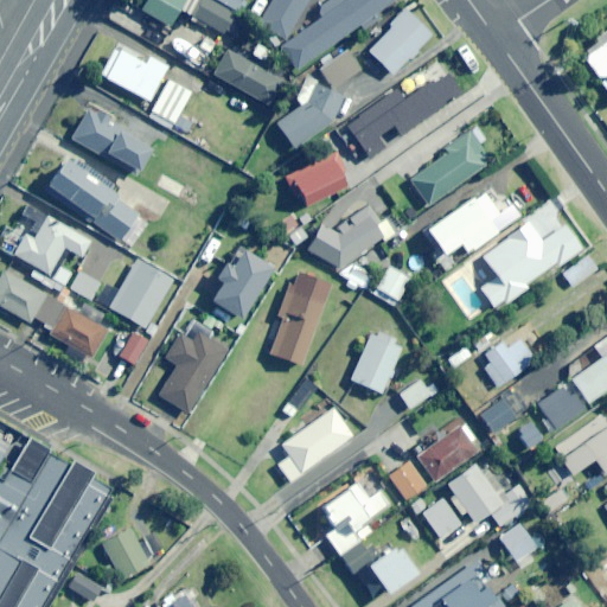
[(144,0),(139,8),(168,25),(178,8),(183,0),(144,0)]
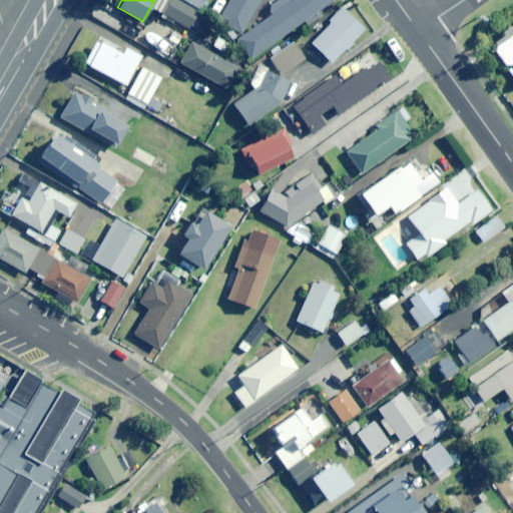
[(154,0),(150,7),(161,13),(160,16),(172,23),(174,20),(188,28),(190,24),(199,29),(207,16),(198,11),(179,0),(154,0)]
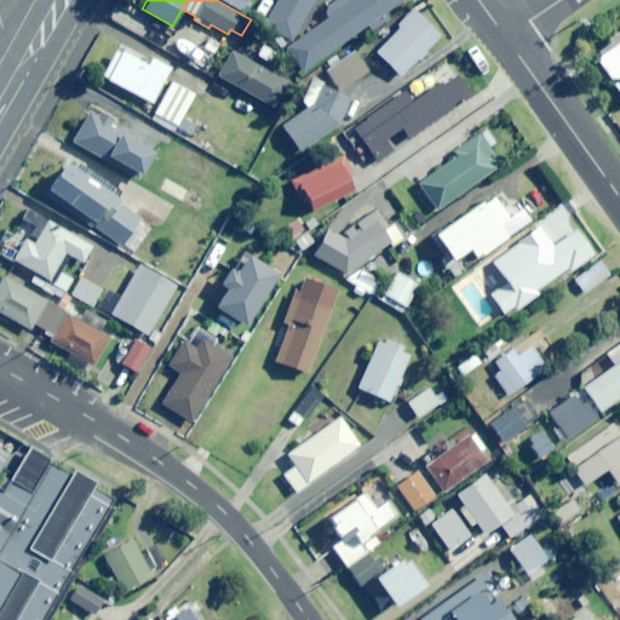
[(217,0),(240,13),(245,4),(248,6),(252,1),(250,0),(217,0)]
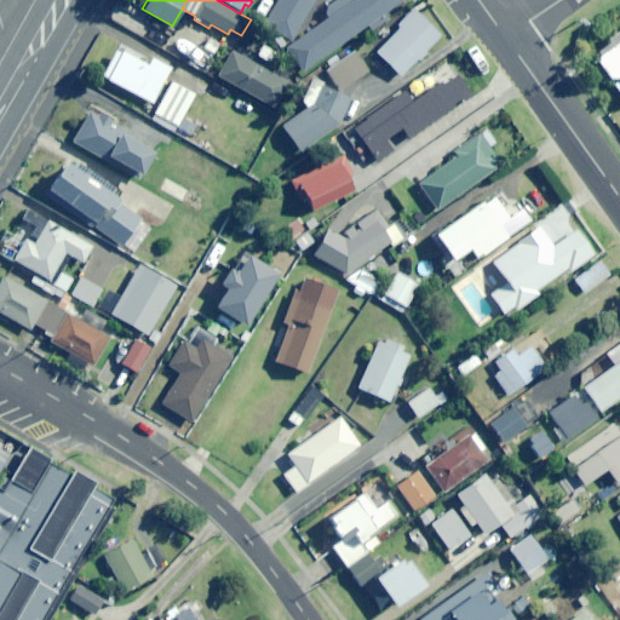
[(276,0),(264,24),(292,40),(313,0),(276,0)]
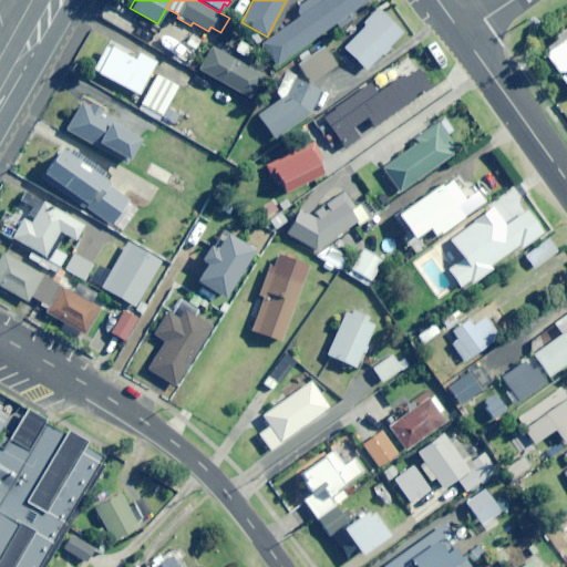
[(366,0),(305,0),(298,4),(297,11),(299,14),(260,42),(276,64),(336,22),(339,27),(356,16),(351,11),(366,0)]
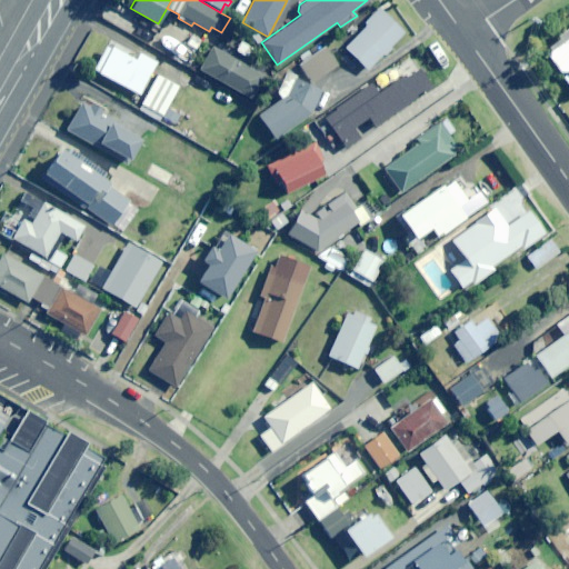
[(369,70),(405,33),(379,8),(366,21),(369,25),(346,47),(369,70)]
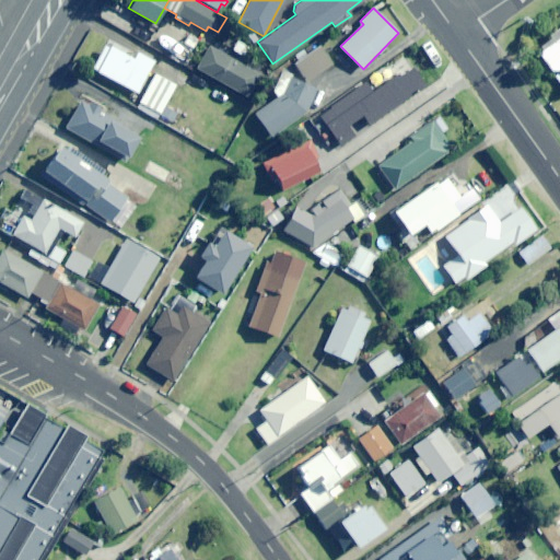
[(253,43),(257,39),(252,31),(247,34),(253,43)]
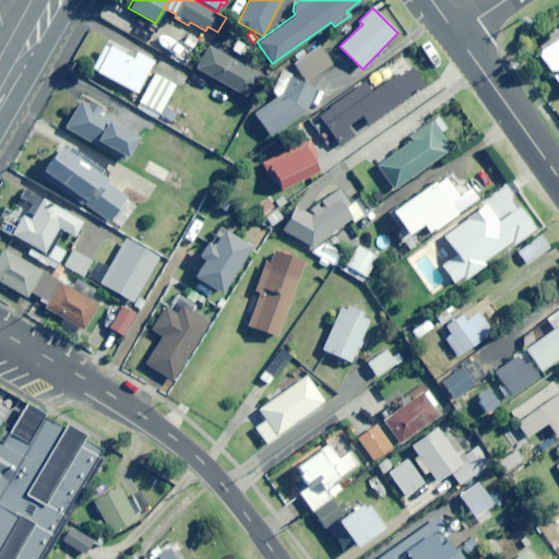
[(558,37),(537,54),(558,82),(558,37)]
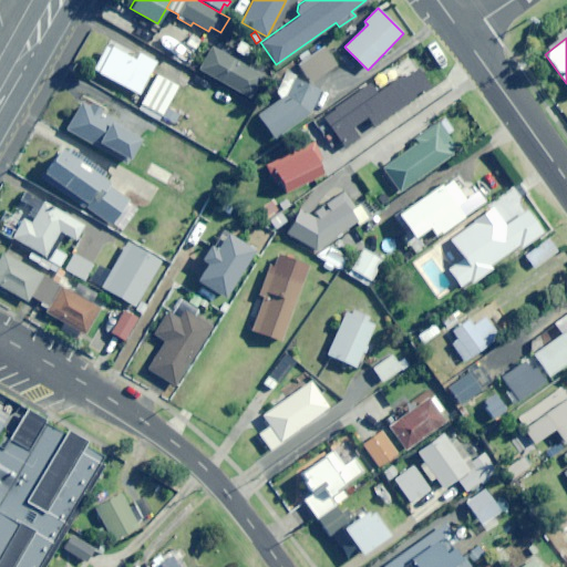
[(246,58),(253,48),(240,41),(235,51),(246,58)]
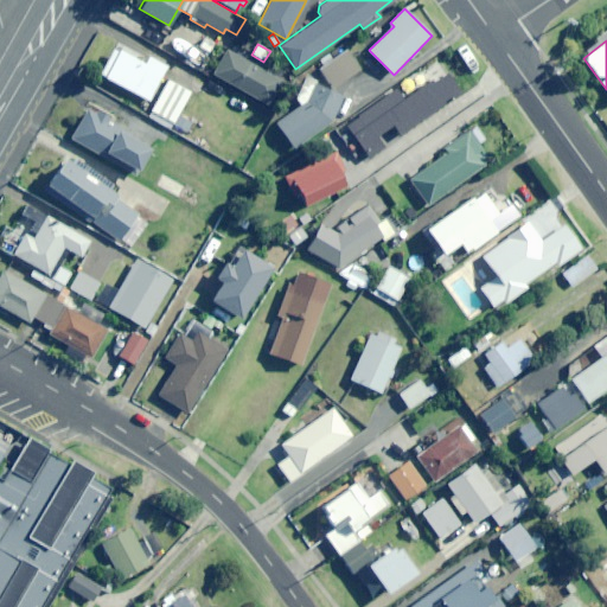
[(148,57),(145,64),(115,49),(101,75),(149,101),(167,66),(148,57)]
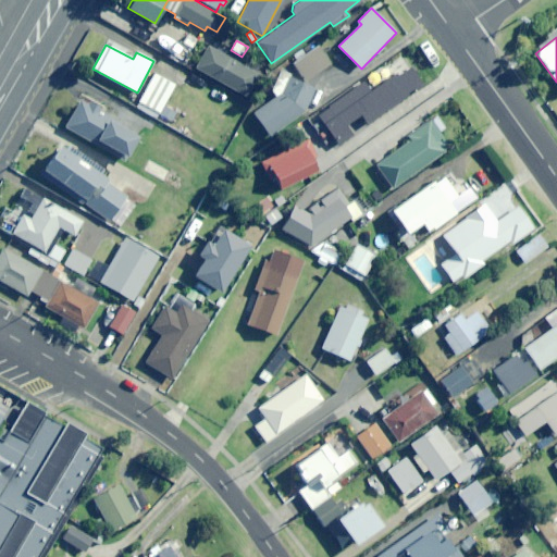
[(245,99),(259,77),(210,46),(196,67),(245,99)]
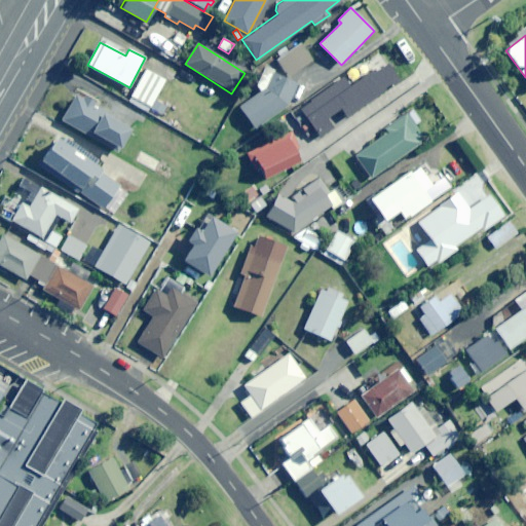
[(293,74),(312,60),(301,43),(280,58),(293,74)]
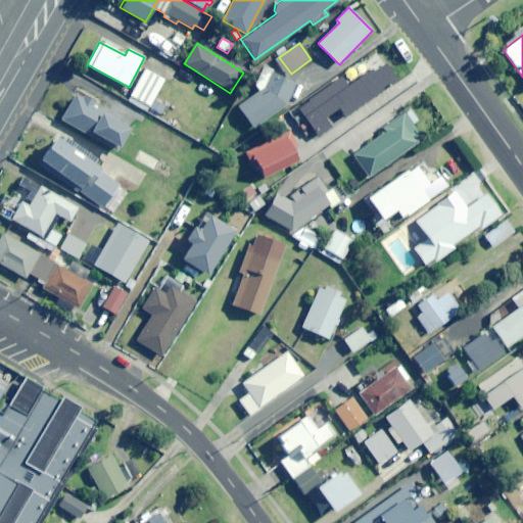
[(168,48),(164,55),(173,60),(177,53),(168,48)]
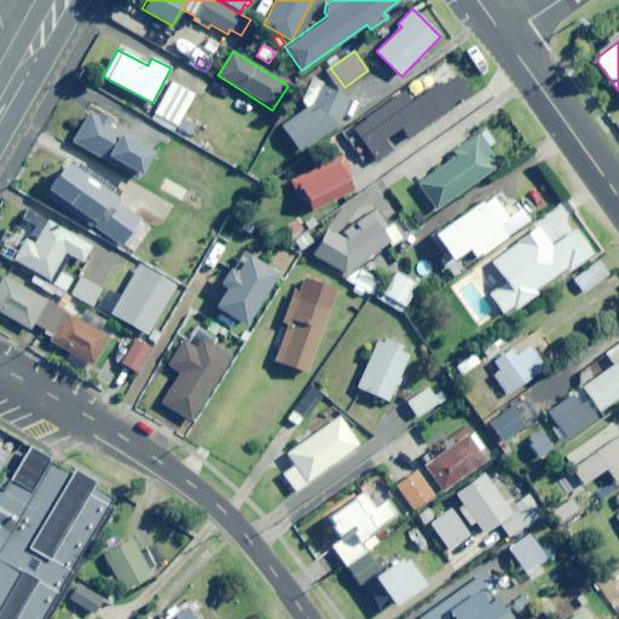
[(351,127),(376,161),(392,150),(385,139),(401,127),(409,138),(470,94),(456,74),(443,84),(440,80),(411,100),(404,90),(351,127)]
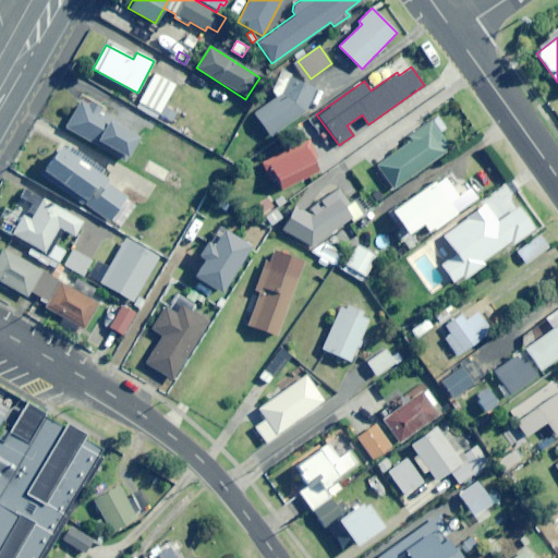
[(271,136),(305,112),(317,89),(283,70),(274,88),(280,95),(255,113),(271,136)]
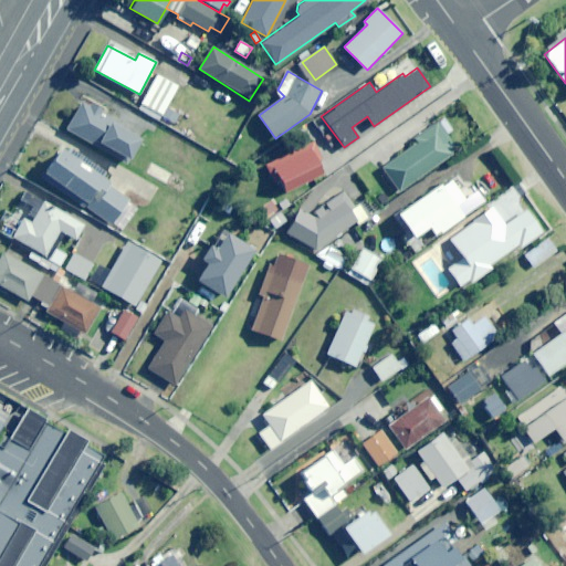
[(163,115),(178,85),(157,74),(142,103),(163,115)]
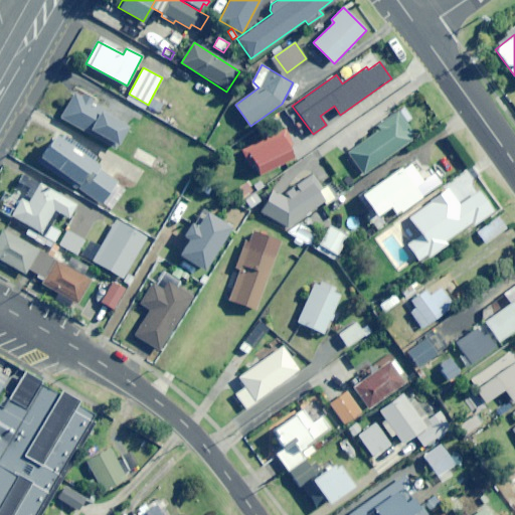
[(93,103),(94,100),(76,91),(62,117),(117,146),(128,126),(110,116),(112,113),(93,103)]
